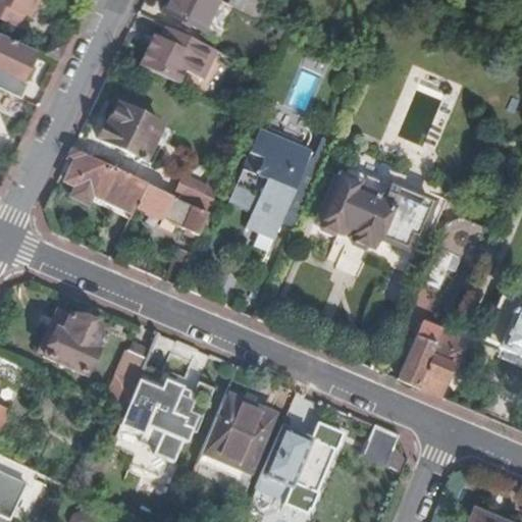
[(0,0),(0,18),(9,23),(15,11),(19,12),(31,18),(39,0),(0,0)]
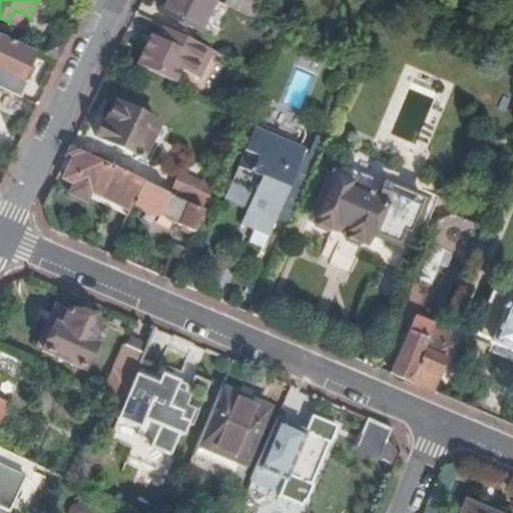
[(215,1),(211,0),(167,0),(162,12),(201,31),(215,1)]
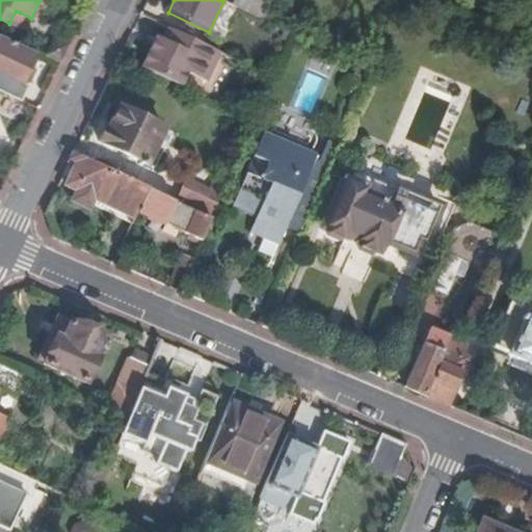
[(236,0),(234,6),(263,21),(272,0),(236,0)]
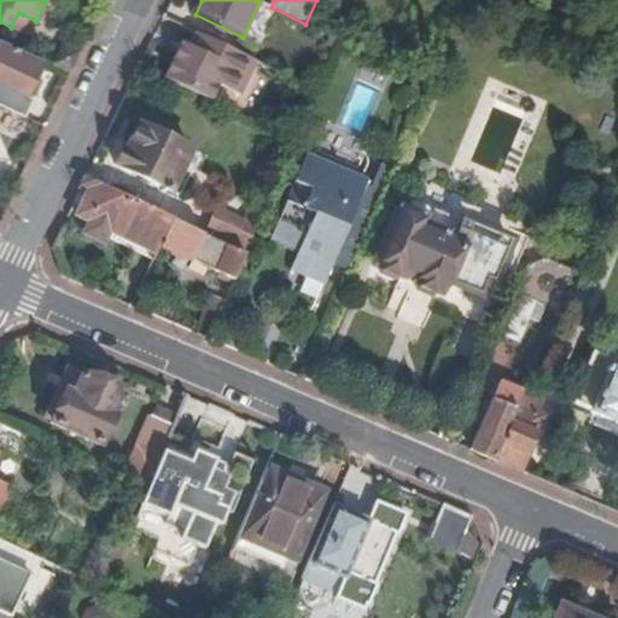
[(16,30),(23,15),(18,13),(11,28),(16,30)]
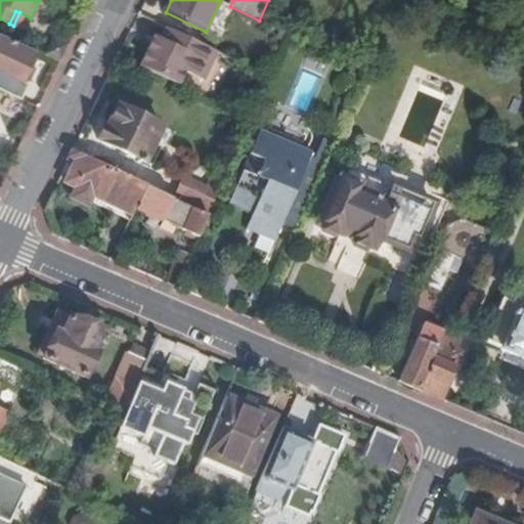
[(206,81),(220,52),(168,28),(162,41),(158,48),(151,45),(140,67),(180,85),(186,73),(206,81)]
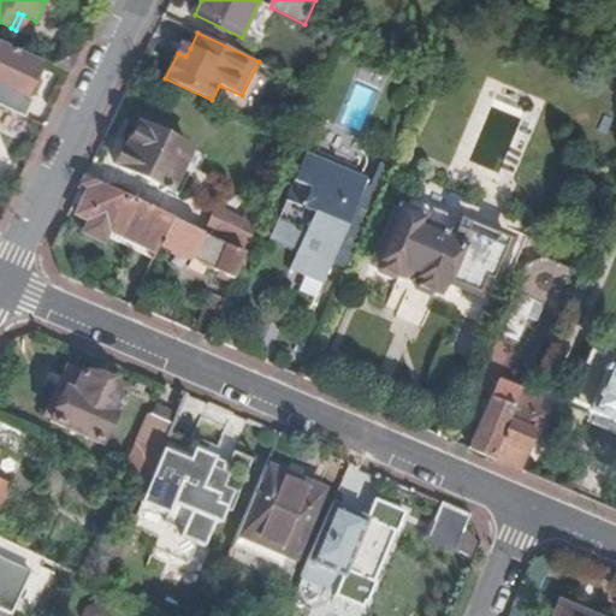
[(0,105),(22,116),(30,98),(24,94),(40,61),(0,42),(0,105)]
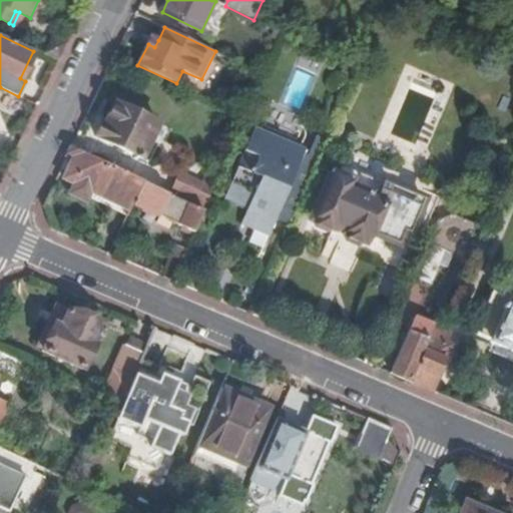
[(154,47),(158,40),(152,36),(148,44),(154,47)]
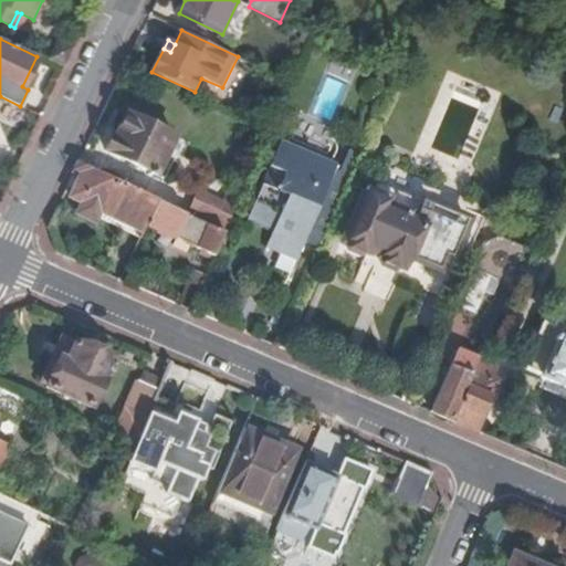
[(65,66),(73,50),(58,42),(49,60),(65,66)]
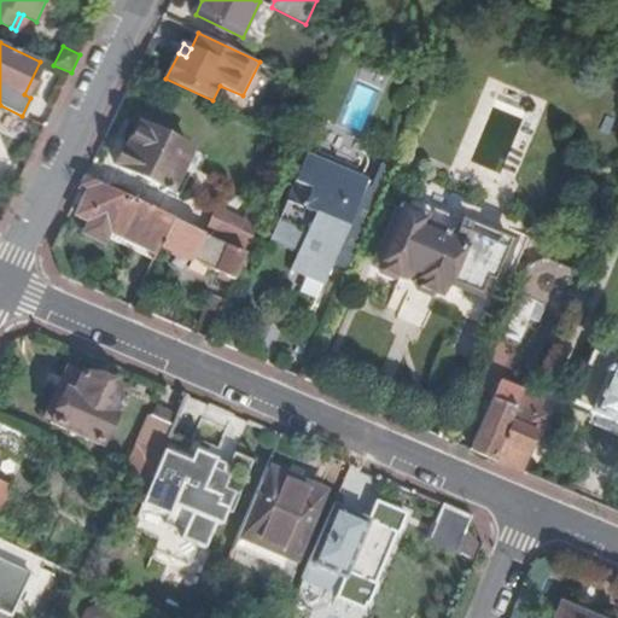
[(181,169),(191,149),(140,124),(127,152),(123,151),(117,165),(180,194),(190,174),(181,169)]
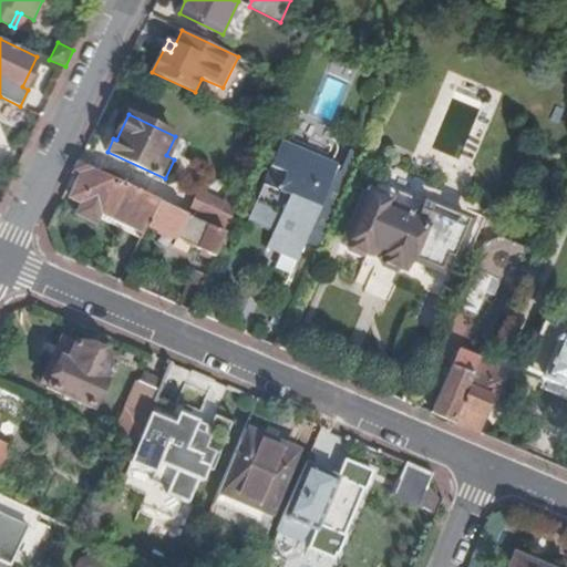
[(313,265),(343,196),(326,188),(329,182),(274,157),(240,236),(266,247),(260,261),(274,268),(290,275),(298,258),(313,265)]
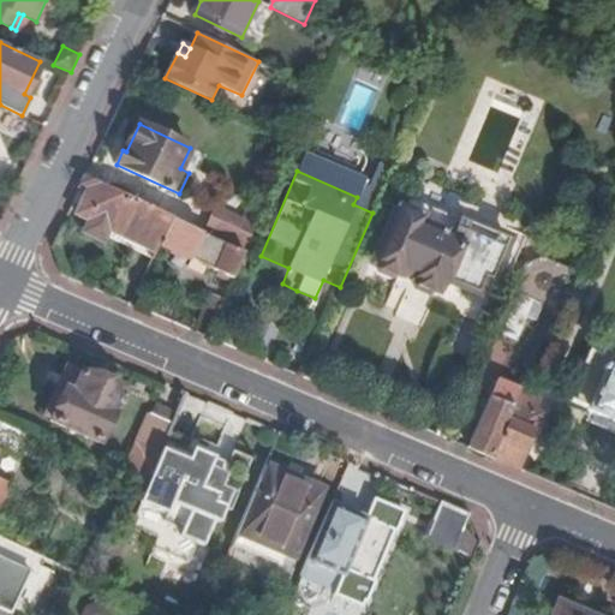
[(156,254),(160,245),(172,218),(87,178),(84,184),(91,189),(78,216),(108,230),(102,243),(120,251),(127,239),(156,254)]
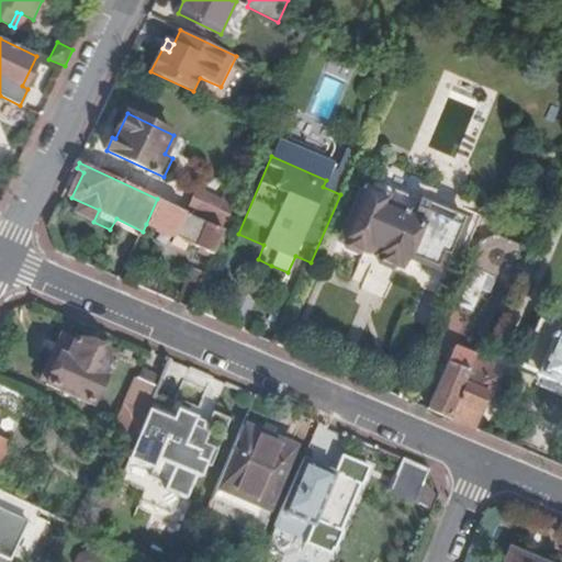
[(448,258),(464,222),(419,202),(418,203),(374,183),(371,190),(364,187),(341,242),(341,243),(341,245),(345,251),(357,257),(363,255),(364,253),(366,253),(367,250),(368,251),(369,250),(375,254),(374,255),(375,255),(375,257),(377,257),(377,259),(379,266),(392,271),(397,269),(397,268),(400,268),(404,257),(436,271),(442,256),(448,258)]
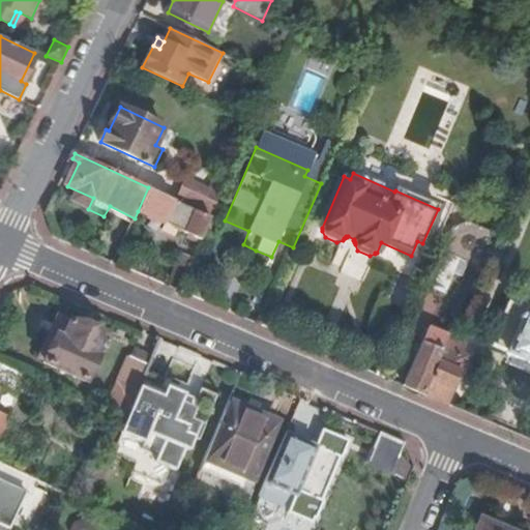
[(178,202),(210,217),(219,195),(187,181),(178,202)]
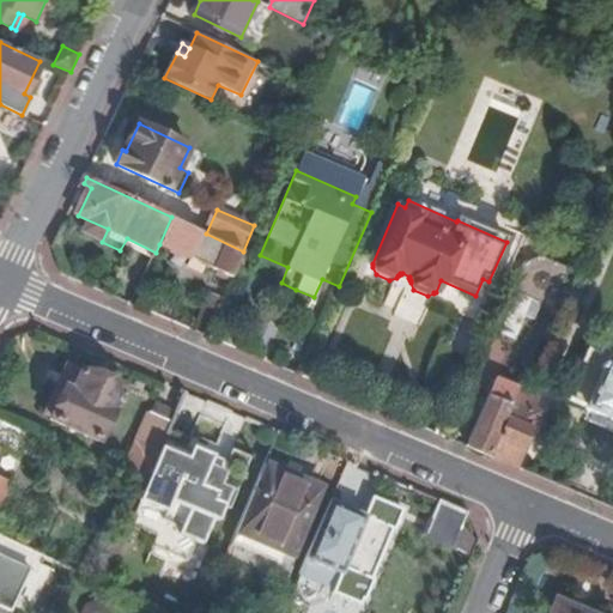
[(159,244),(231,279),(243,252),(206,234),(171,217),(159,244)]
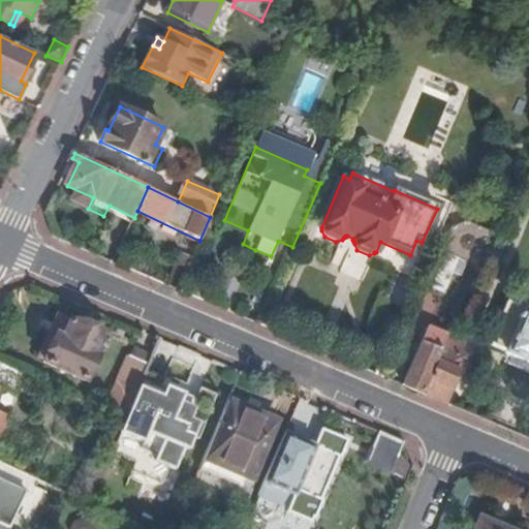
[(488,241),(491,234),(466,223),(454,228),(443,253),(459,259),(476,268),(478,263),(488,241)]
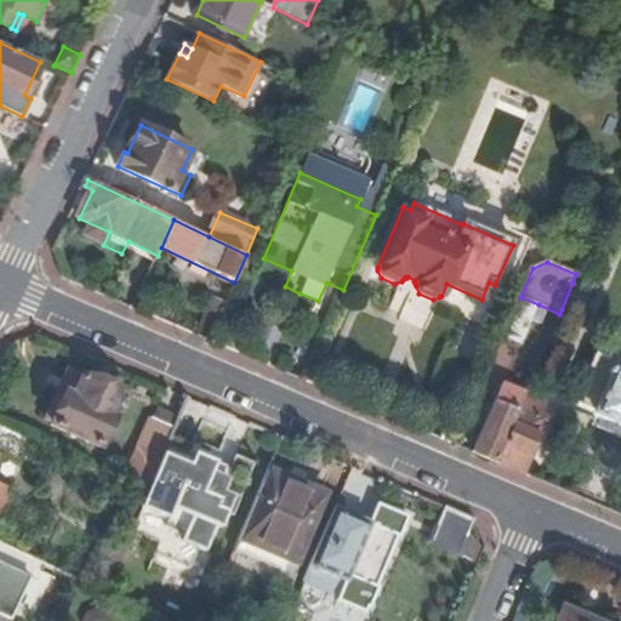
[(590,290),(573,283),(562,309),(579,315),(586,311),(591,301),(590,290)]
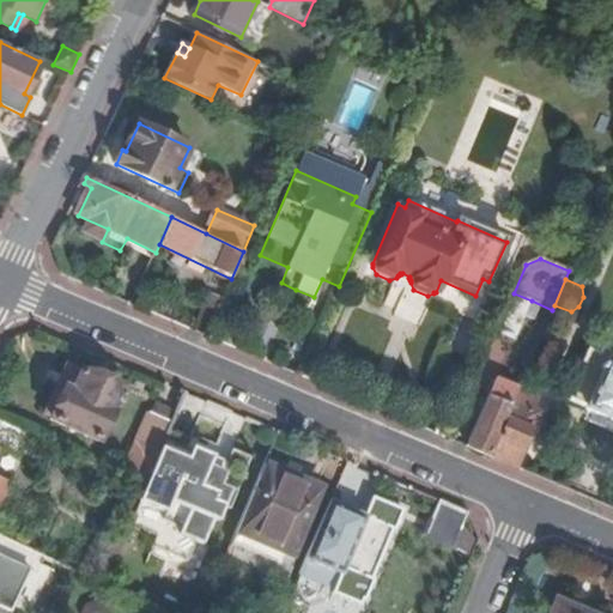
[(314,297),(296,290),(293,293),(313,302),(314,297)]
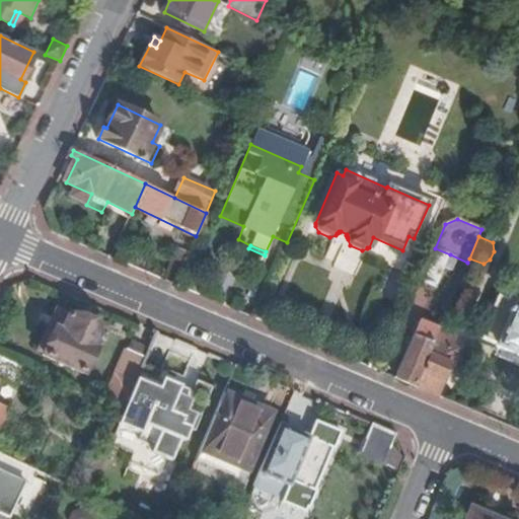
[(450,254),(435,248),(421,282),(435,288),(450,254)]
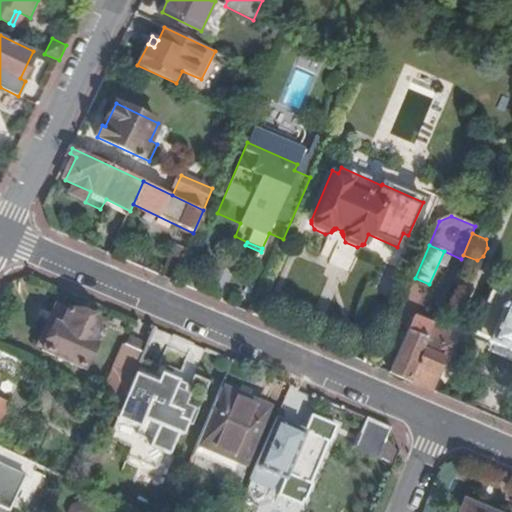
[(511,285),(505,283),(500,297),(491,293),(472,334),(488,341),(487,343),(511,353),(511,285)]
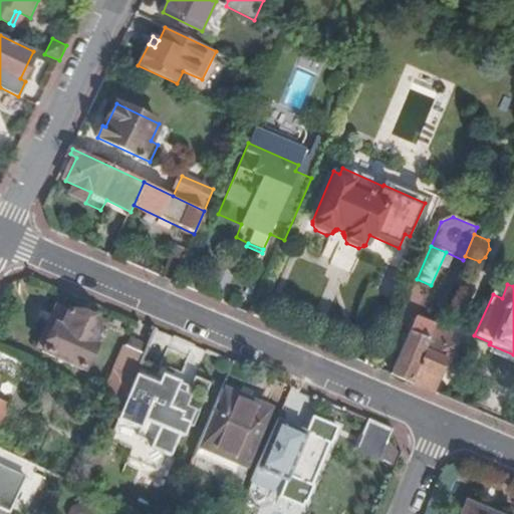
[(268,304),(258,300),(254,310),(264,314),(268,304)]
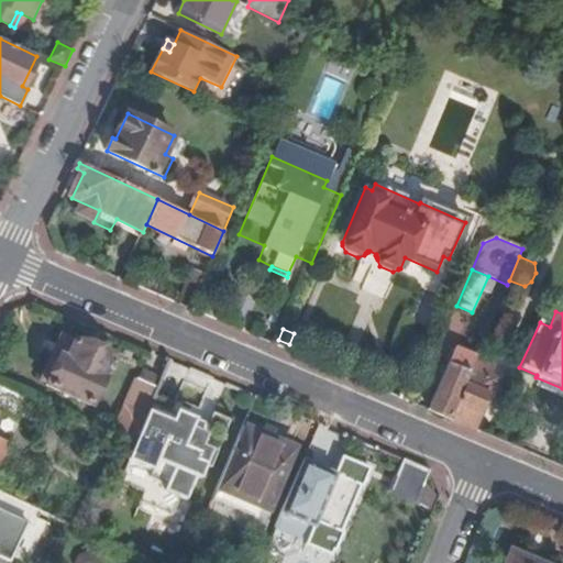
[(68,360),(75,341),(68,339),(61,356),(68,360)]
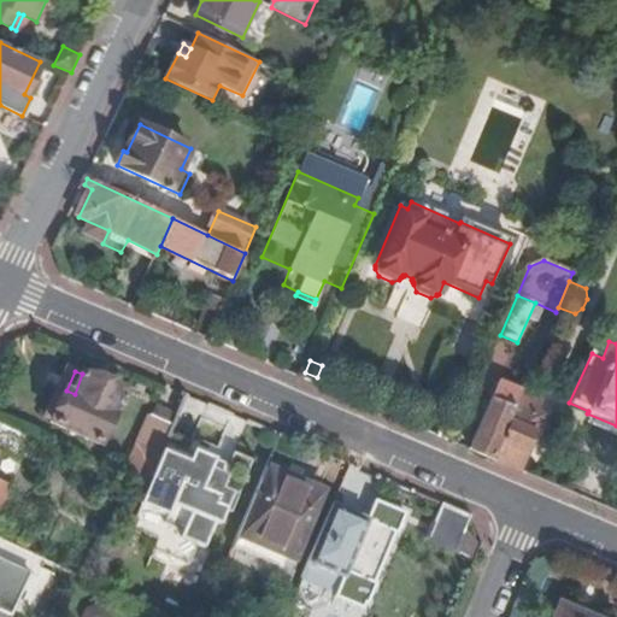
[(124,393),(82,374),(75,394),(66,391),(64,395),(60,394),(54,397),(48,410),(52,416),(54,417),(52,423),(100,446),(124,393)]
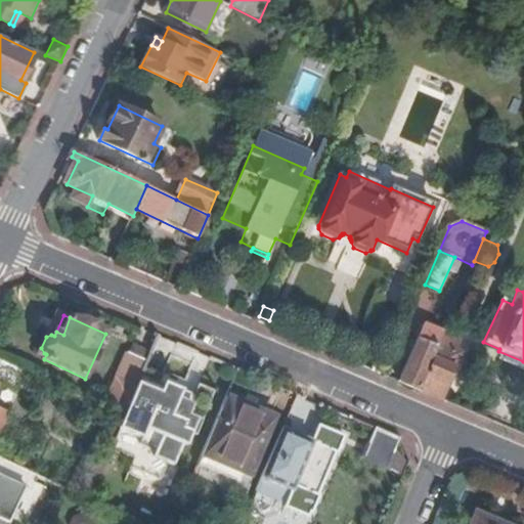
[(419,391),(443,334),(424,324),(399,382),(404,385),(419,391)]
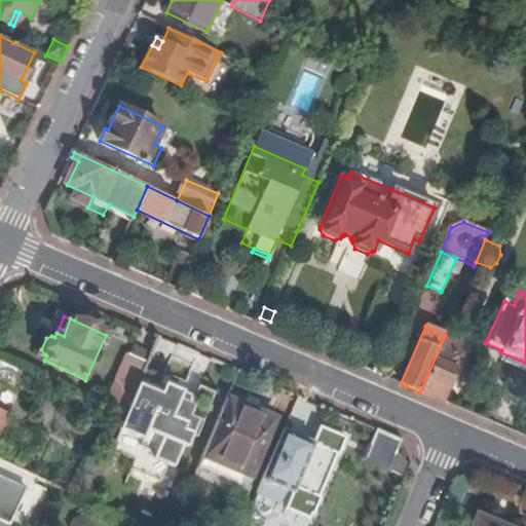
[(420,392),(443,402),(461,355),(457,352),(461,342),(445,335),(420,392)]
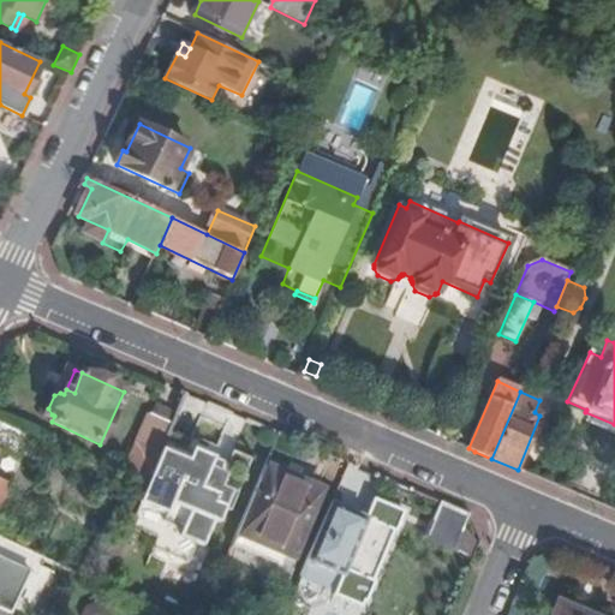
[(150,416),(124,479),(145,490),(167,441),(173,425),(150,416)]
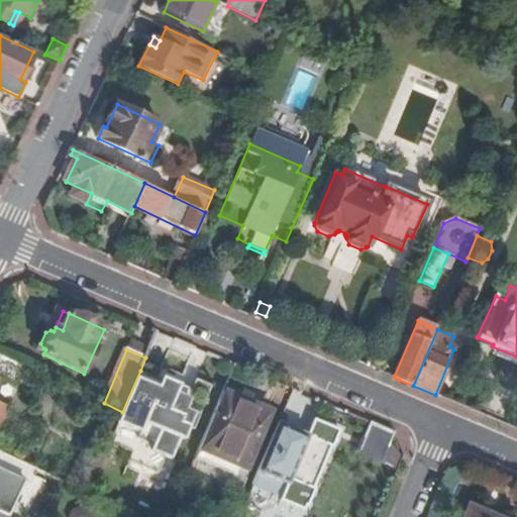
[(15,363),(0,354),(0,378),(7,381),(15,363)]
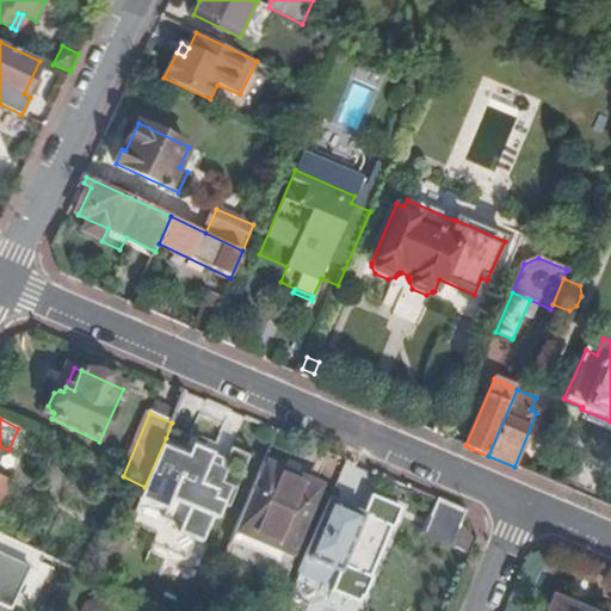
[(186,445),(166,438),(144,487),(130,523),(159,534),(154,544),(191,559),(198,541),(203,543),(214,518),(220,519),(224,506),(229,507),(250,457),(191,433),(186,445)]
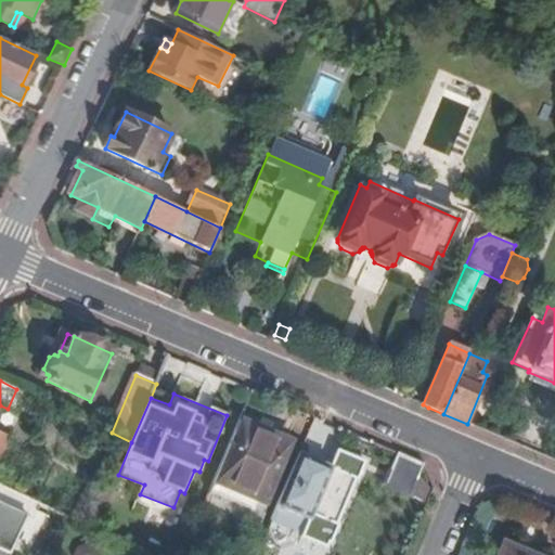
[(291,442),(240,422),(215,481),(266,502),(291,442)]
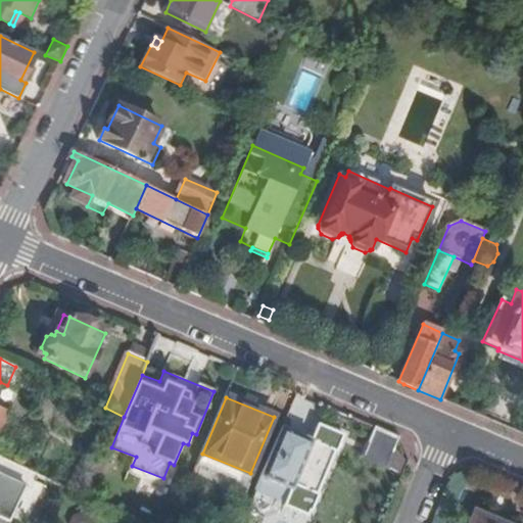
[(313,441),(282,429),(256,491),(286,505),(285,507),(310,518),(312,513),(313,513),(321,495),(319,494),(336,453),(338,454),(345,436),(320,425),(313,441)]
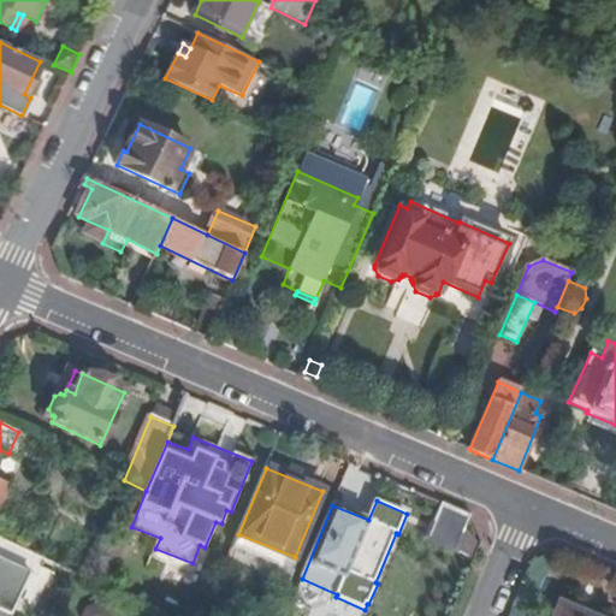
[(450,507),(443,503),(428,538),(472,557),(479,540),(469,519),(471,515),(450,507)]
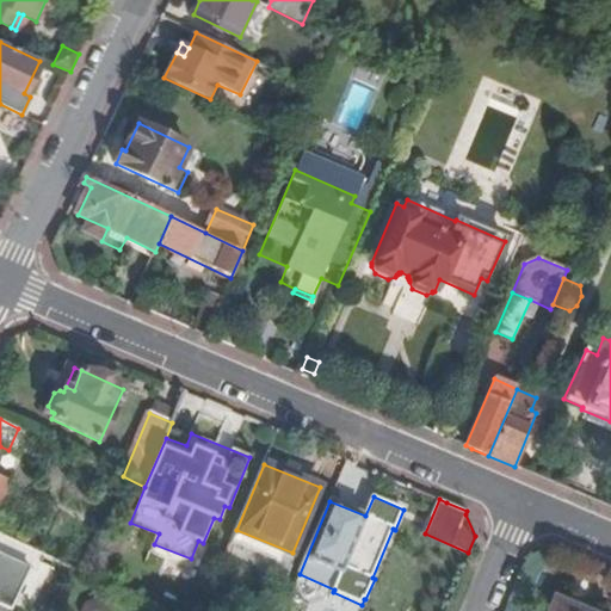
[(0,606),(8,610),(30,571),(0,555),(0,606)]
